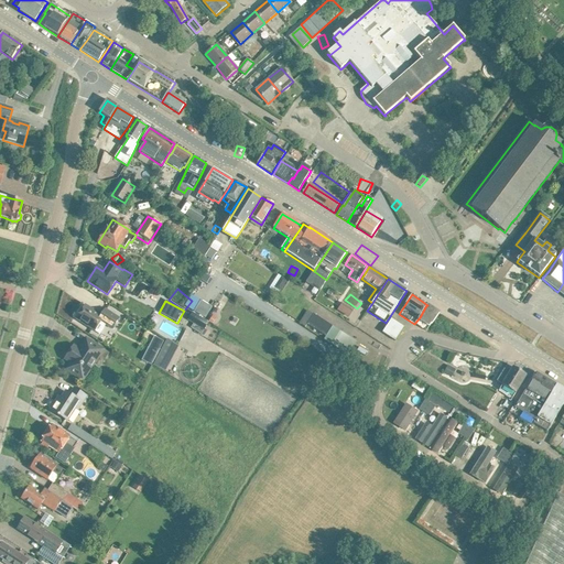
[(205,320),(212,307),(199,301),(193,312),(205,320)]
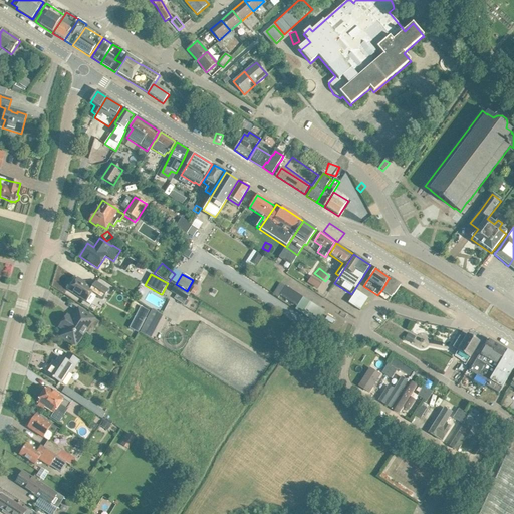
[(77,278),(69,291),(85,302),(90,305),(95,296),(101,300),(108,290),(95,282),(92,288),(77,278)]
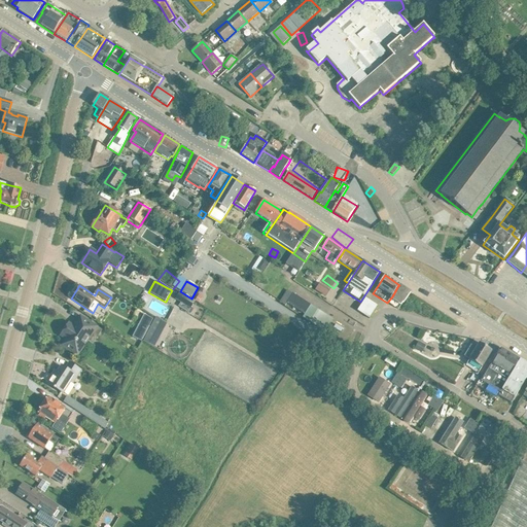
[(398,310),(400,305),(409,292),(398,285),(392,296),(387,303),(398,310)]
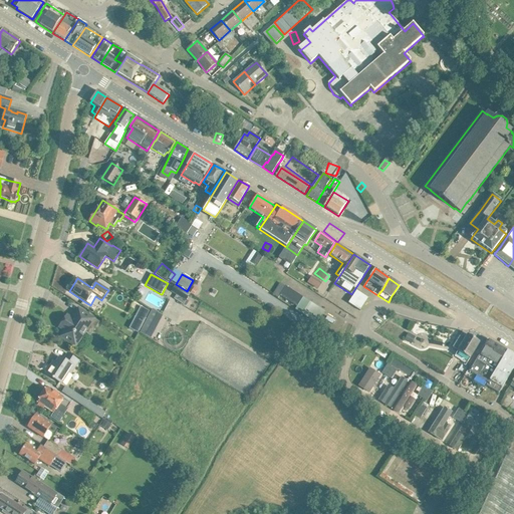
[(183,305),(186,301),(190,294),(175,285),(171,292),(177,295),(174,299),(183,305)]
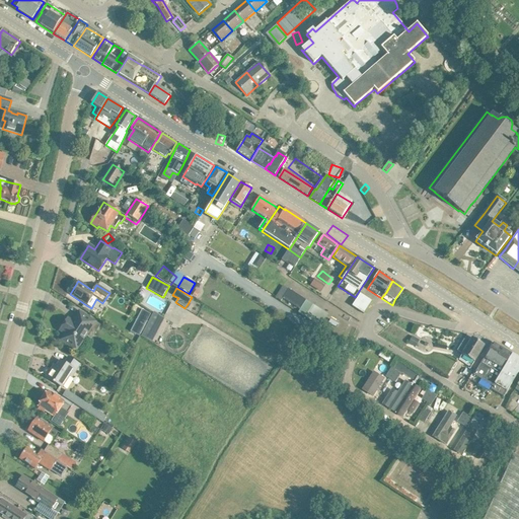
[(305,317),(313,305),(306,301),(289,290),(283,299),(300,310),(298,313),(305,317)]
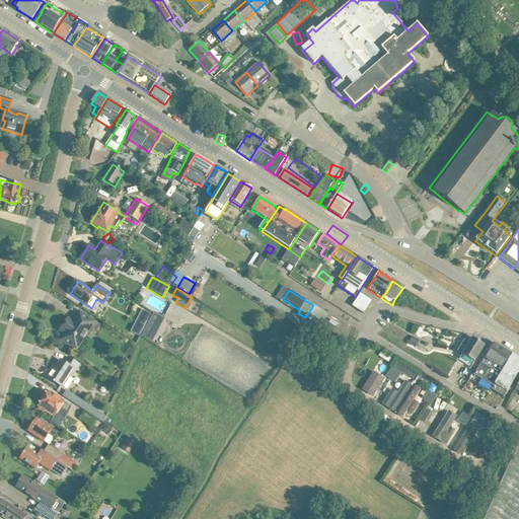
[(323,311),(329,301),(314,292),(313,293),(308,290),(305,295),(311,299),(312,298),(318,301),(315,306),(323,311)]
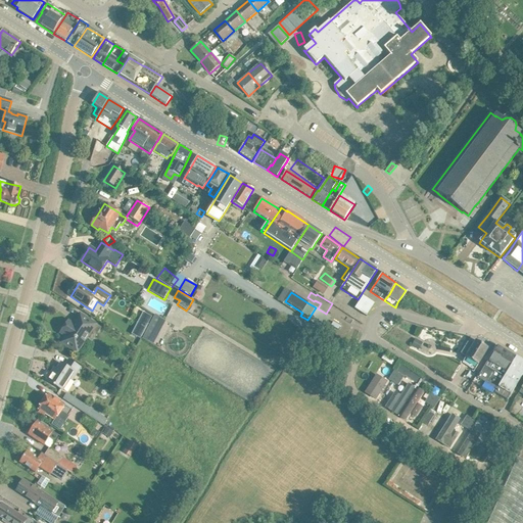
[(366,317),(374,304),(366,298),(363,296),(361,300),(354,308),(366,317)]
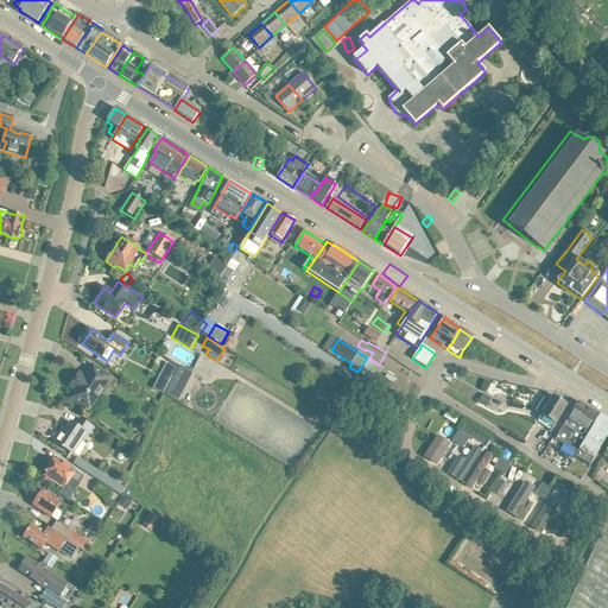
[(168,363),(153,390),(163,394),(176,368),(168,363)]
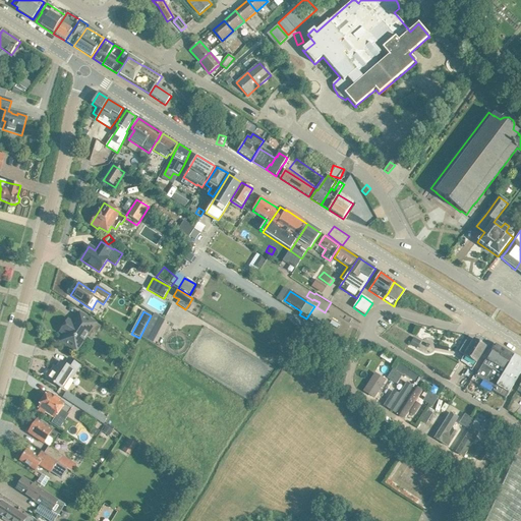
[(96,324),(79,312),(72,323),(68,320),(59,333),(65,336),(60,342),(74,351),(84,336),(91,340),(100,327),(95,324),(96,324)]
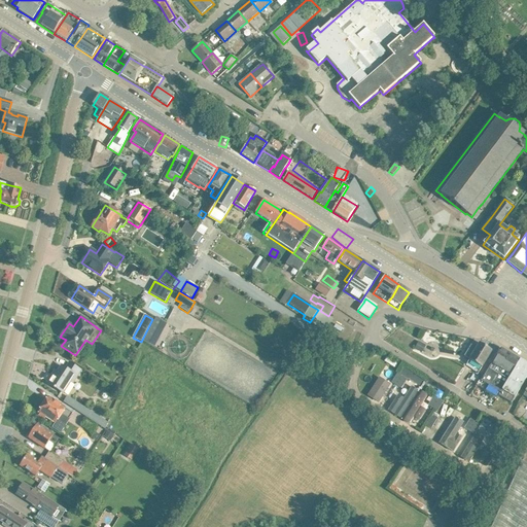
[(479,343),(476,348),(470,345),(464,356),(469,360),(468,360),(475,364),(471,370),(478,374),(492,351),(479,343)]
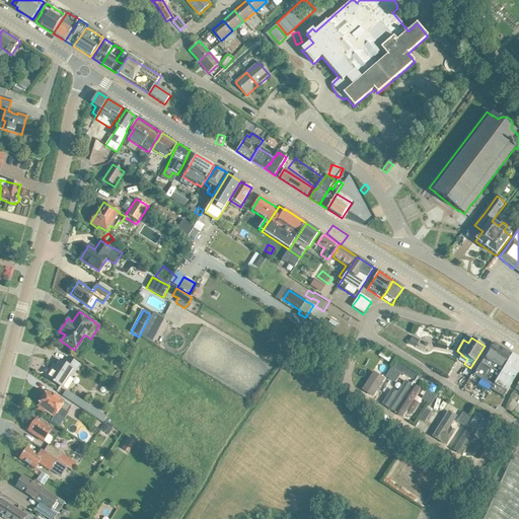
[(491,390),(512,355),(493,343),(484,359),(483,357),(473,371),(468,380),(490,392),(491,390)]
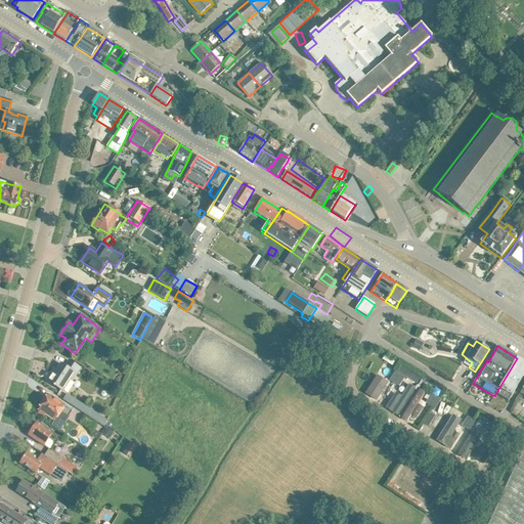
[(509,401),(523,374),(523,361),(517,358),(495,394),(509,401)]
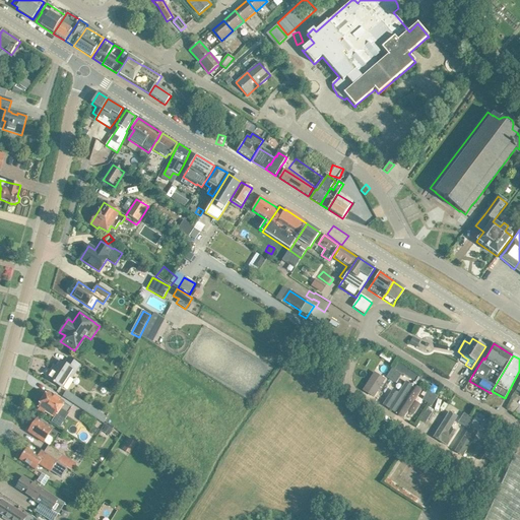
[(79,366),(76,365),(68,359),(64,365),(60,362),(54,372),(52,371),(53,370),(52,370),(47,378),(53,383),(53,384),(54,385),(55,384),(62,388),(69,377),(71,378),(79,366)]
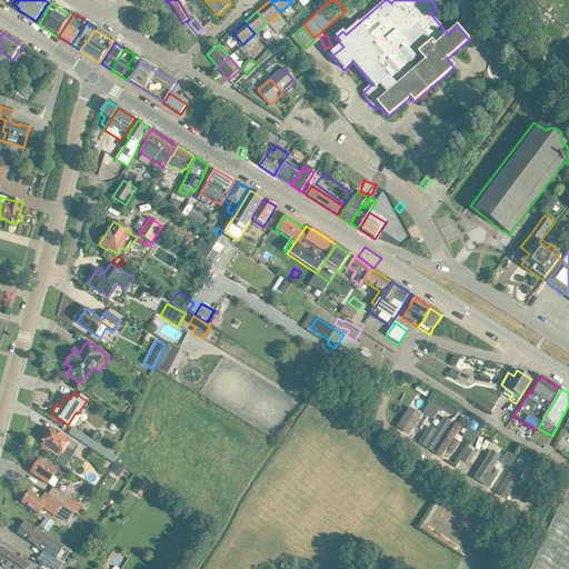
[(431,402),(441,409),(448,399),(437,392),(431,402)]
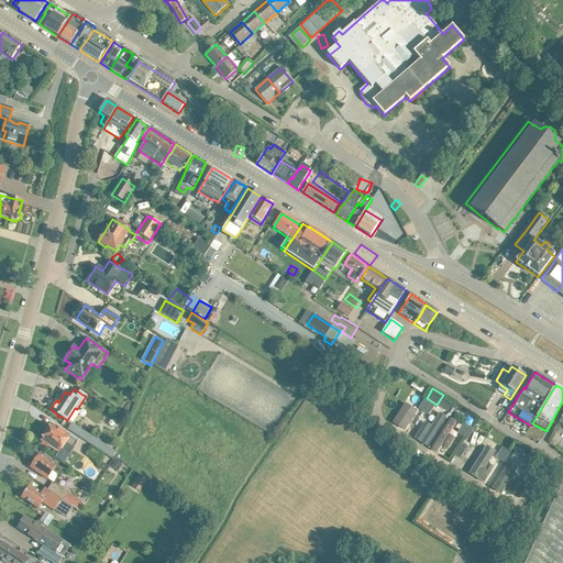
[(428,415),(434,405),(423,398),(417,408),(428,415)]
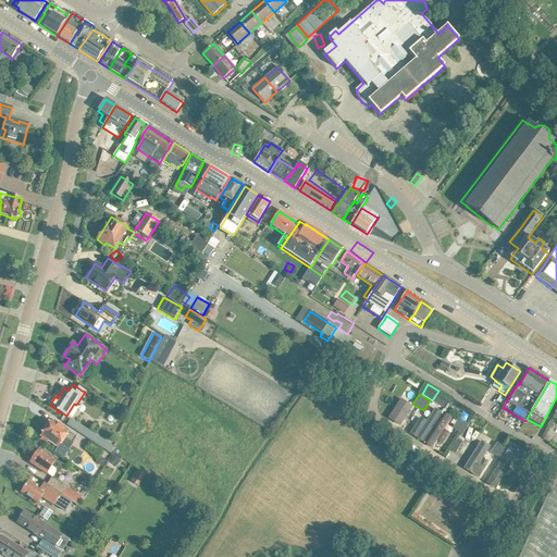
[(404,407),(391,426),(397,431),(410,411),(404,407)]
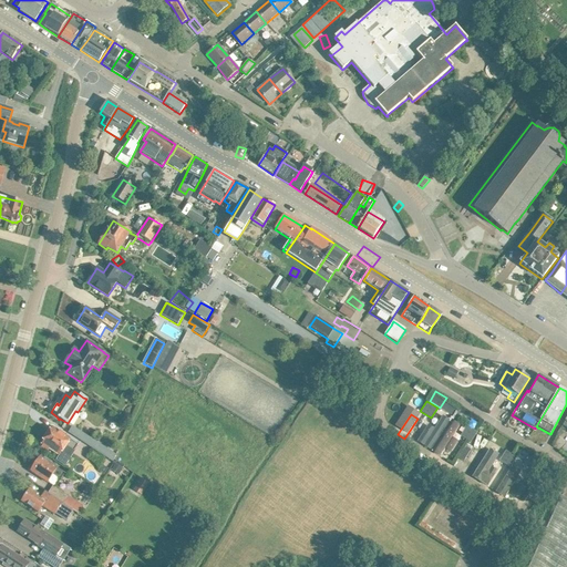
[(122,451),(126,444),(81,416),(76,422),(122,451)]
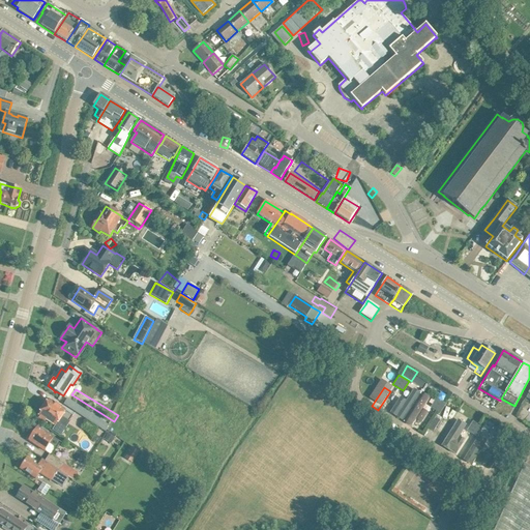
[(419,396),(412,391),(404,404),(399,400),(390,413),(395,417),(394,419),(402,423),(403,421),(419,396)]
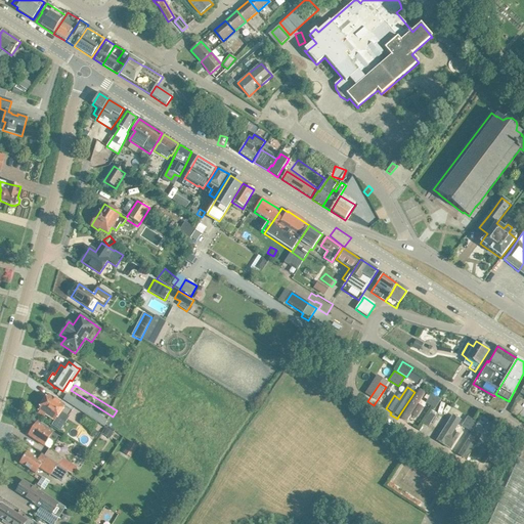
[(417,392),(400,418),(406,422),(409,418),(416,421),(422,411),(417,407),(423,397),(417,392)]
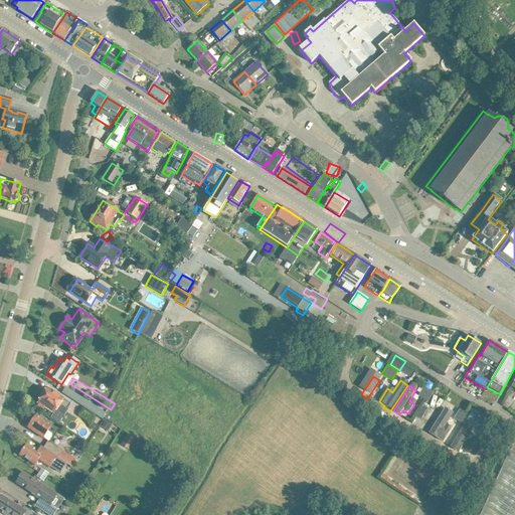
[(434,393),(423,387),(417,396),(427,402),(434,393)]
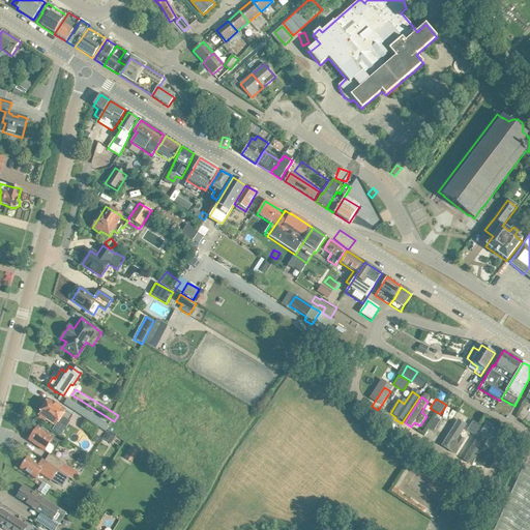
[(104,423),(66,400),(63,404),(105,432),(107,425),(104,423)]
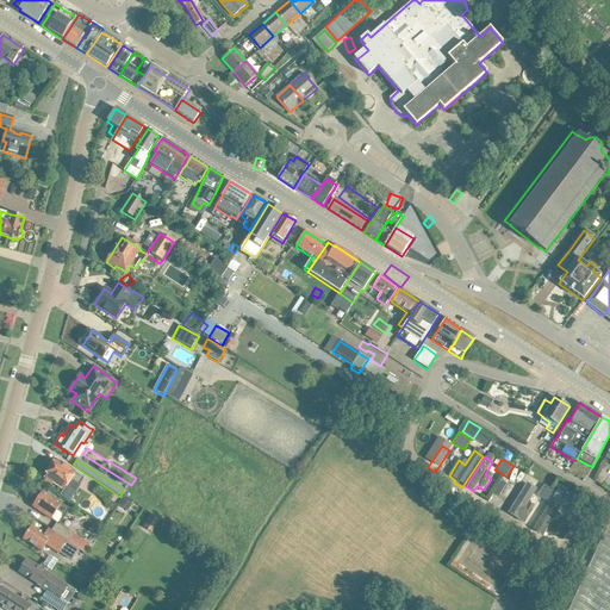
[(79,486),(83,479),(75,474),(75,473),(66,467),(56,461),(45,478),(47,478),(44,481),(51,486),(53,484),(62,490),(69,480),(79,486)]
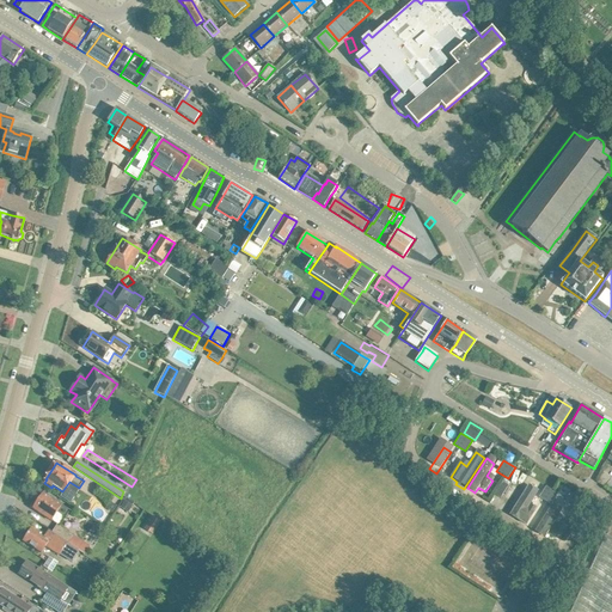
[(552,476),(548,488),(560,491),(564,479),(552,476)]
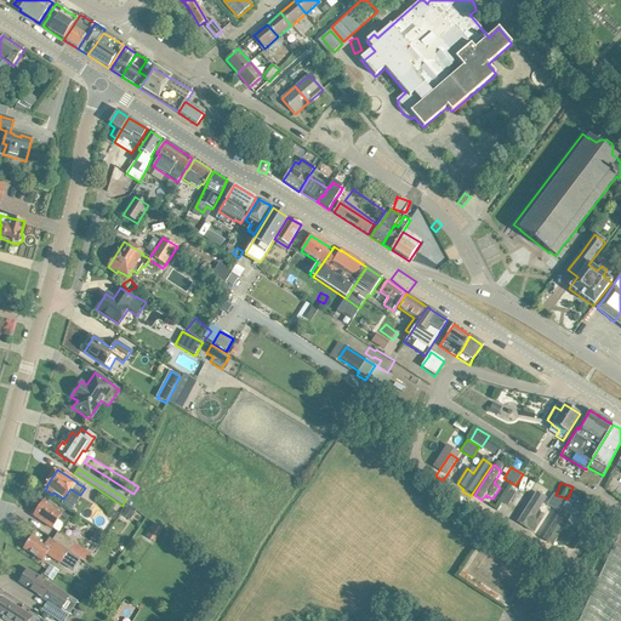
[(528,484),(522,491),(527,495),(533,488),(528,484)]
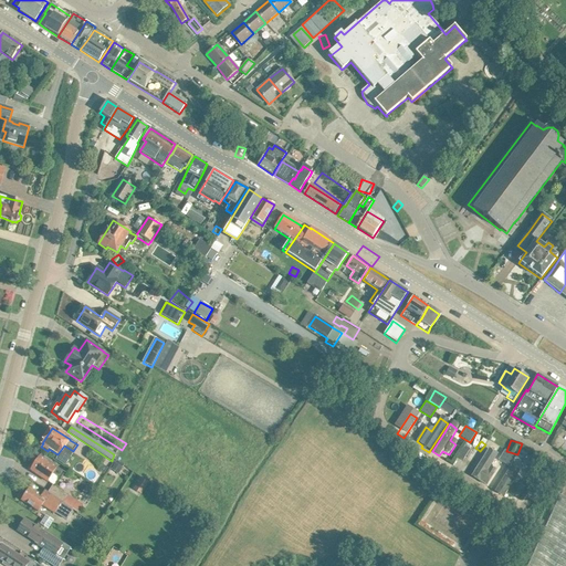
[(462,461),(469,449),(463,446),(457,458),(462,461)]
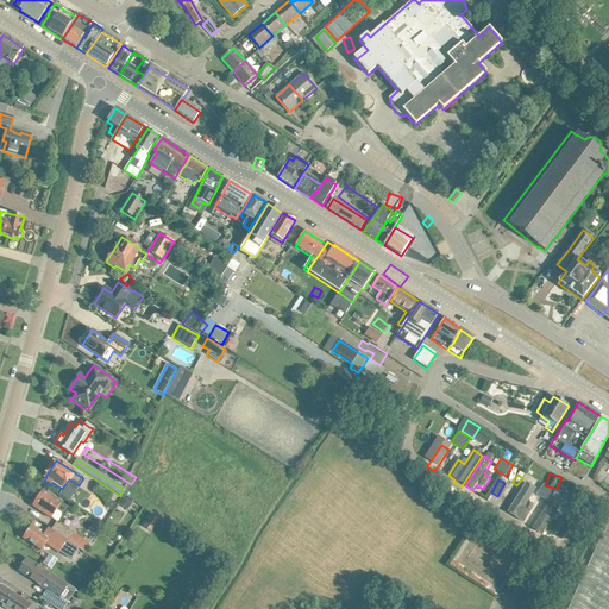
[(106,500),(112,491),(99,483),(93,491),(106,500)]
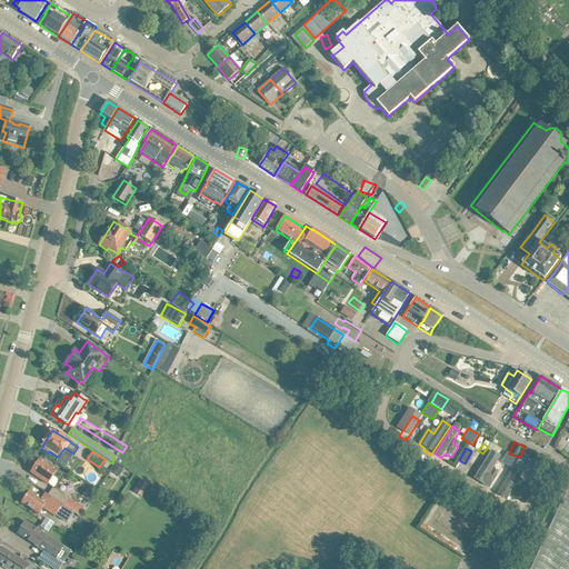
[(511,469),(518,459),(508,452),(501,462),(511,469)]
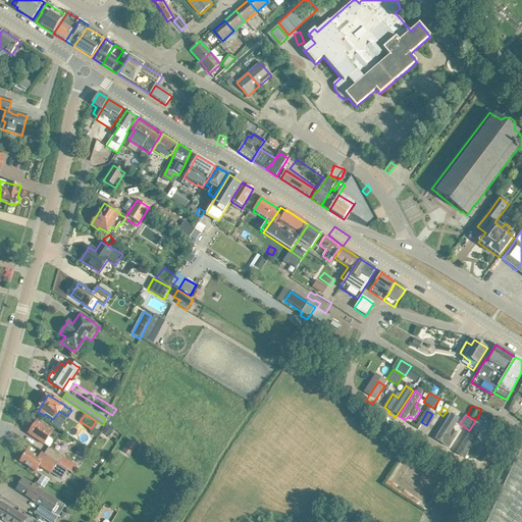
[(450,416),(433,441),(447,451),(457,435),(451,432),(458,421),(450,416)]
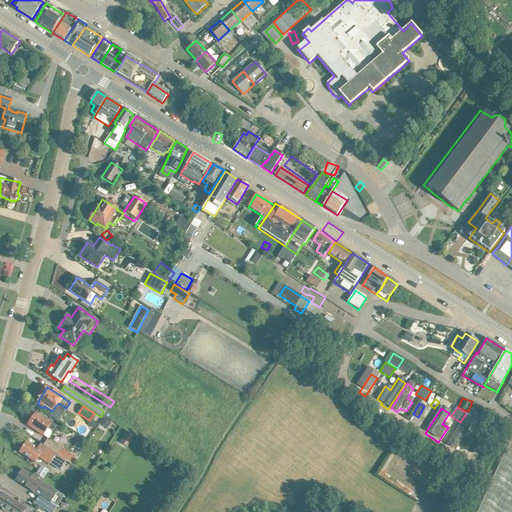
[(35,413),(27,426),(43,436),(48,439),(49,440),(53,433),(55,434),(59,428),(35,413)]
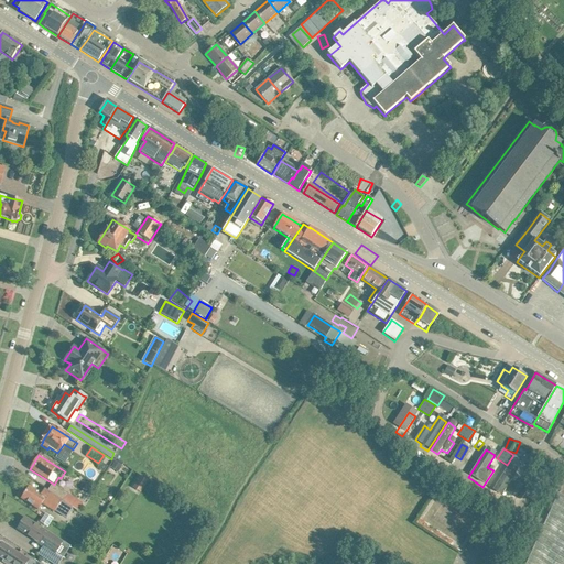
[(116,459),(111,467),(118,472),(123,464),(117,459),(116,459)]
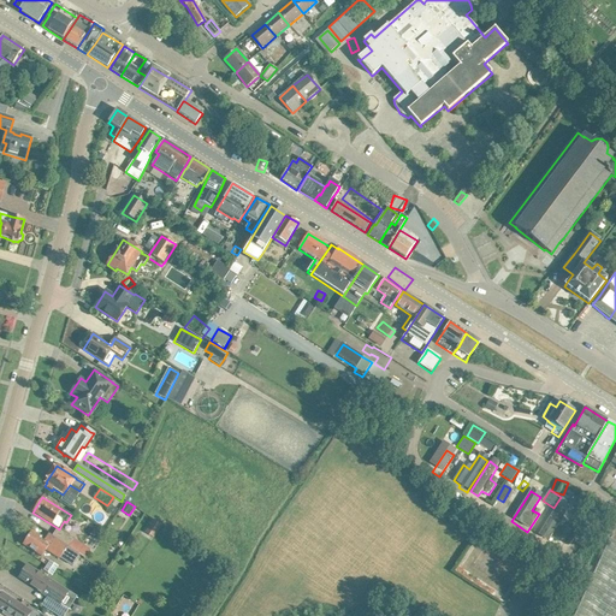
[(562,515),(552,509),(540,529),(550,535),(562,515)]
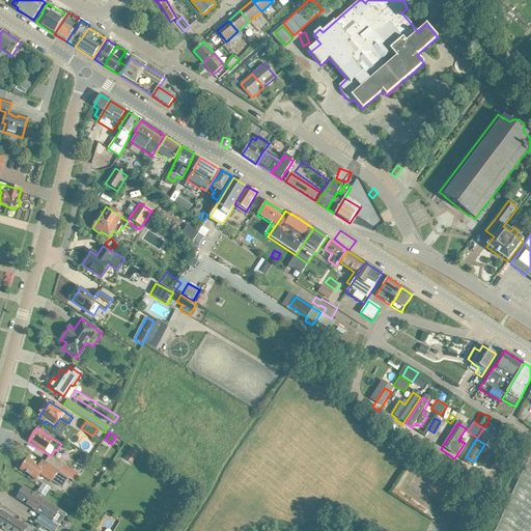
[(144,450),(146,444),(139,442),(137,447),(144,450)]
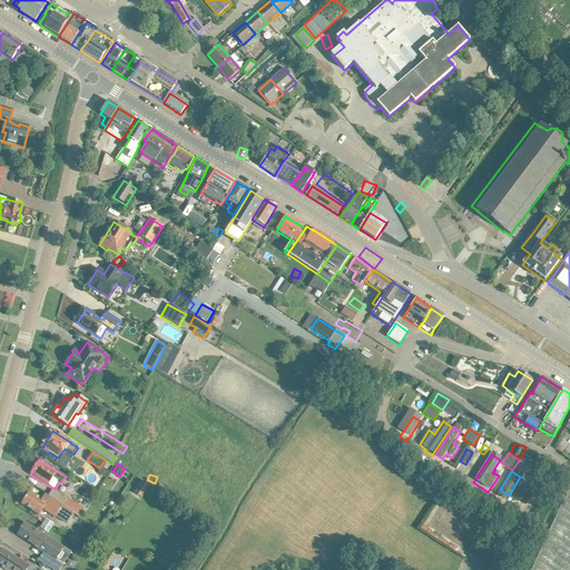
[(149,485),(143,481),(136,490),(144,494),(149,485)]
